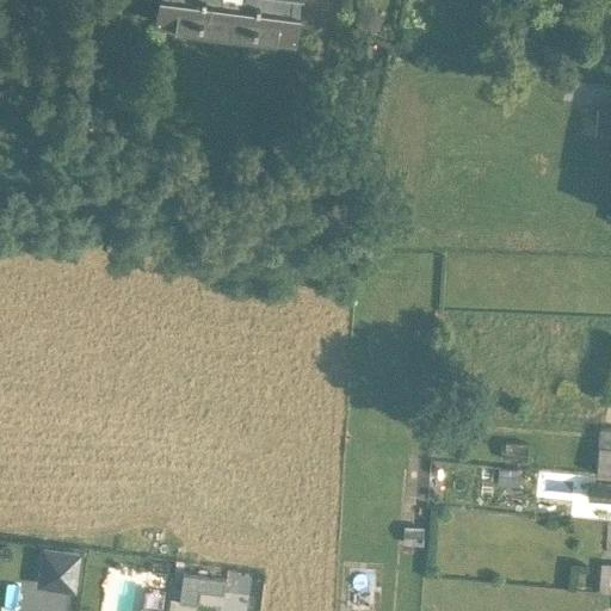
[(154,0),(153,22),(294,39),(297,0),(154,0)]
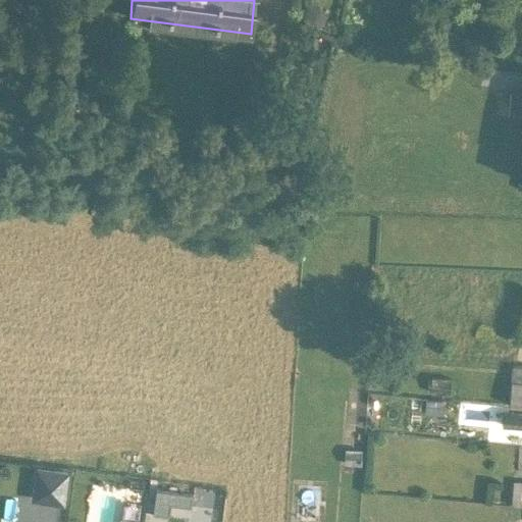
[(0,72),(0,82),(19,83),(19,73),(0,72)]
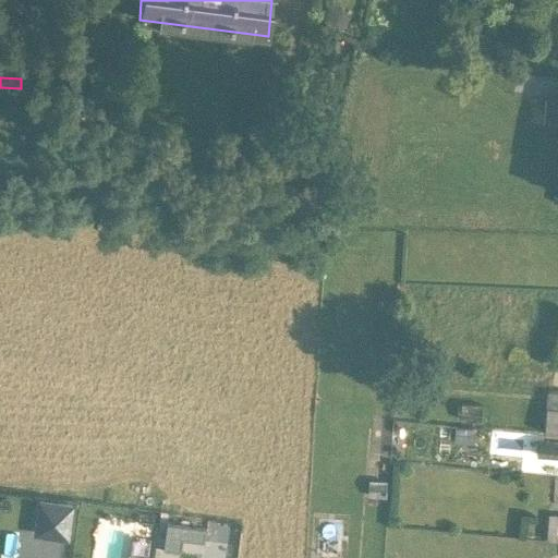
[(544,120),(557,121),(557,98),(547,97),(544,120)]
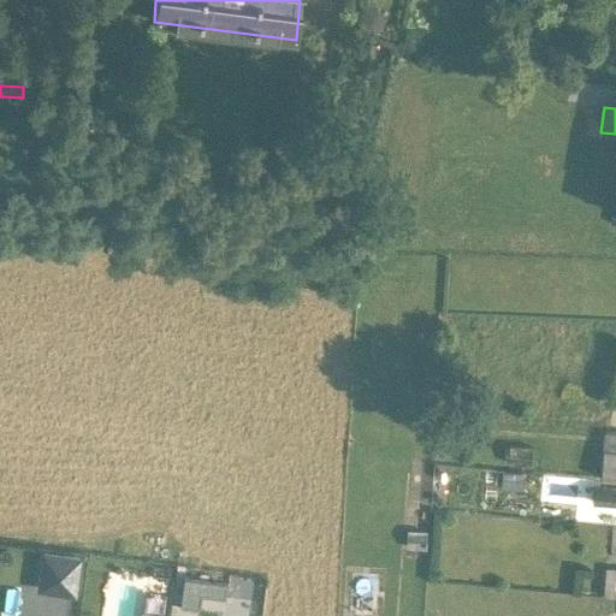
[(433,421),(432,444),(445,444),(445,422),(433,421)]
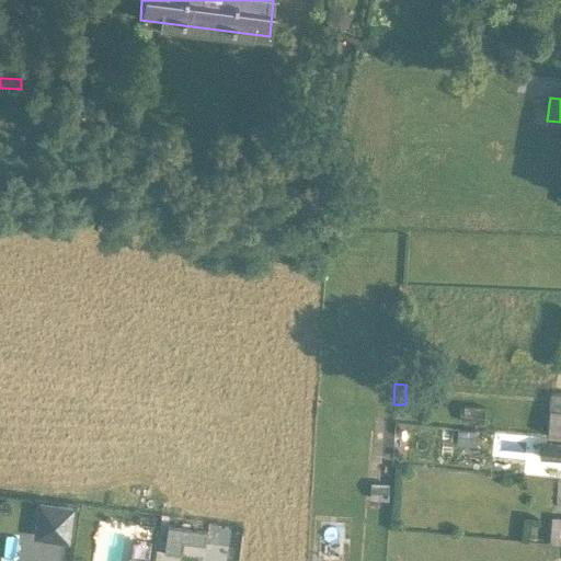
[(545,436),(560,437),(560,395),(548,395),(545,436)]
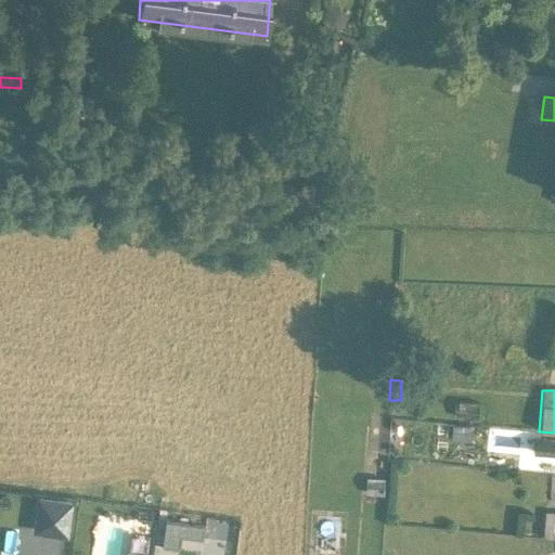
[(532,453),(554,455),(554,440),(533,439),(532,453)]
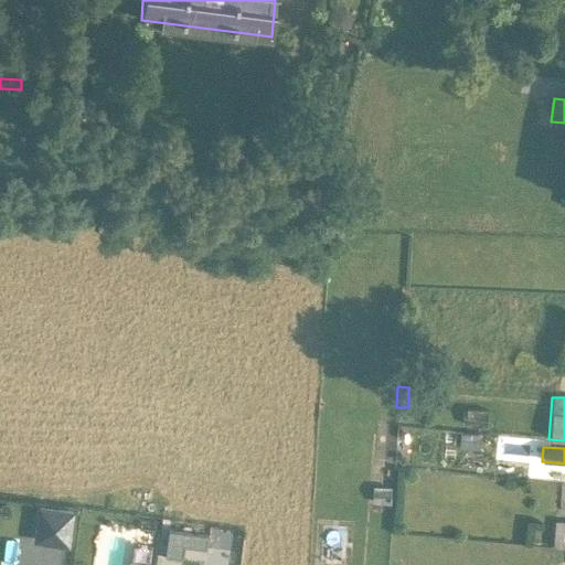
[(372,487),(372,504),(390,505),(390,488),(372,487)]
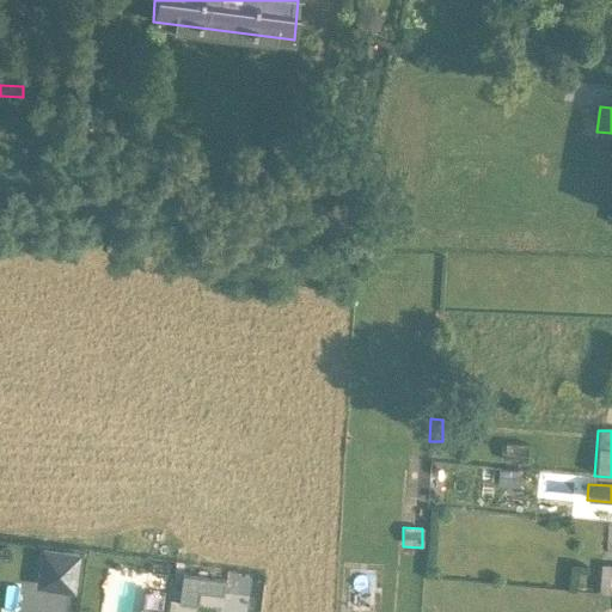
[(43,544),(37,583),(77,589),(83,550),(43,544)]
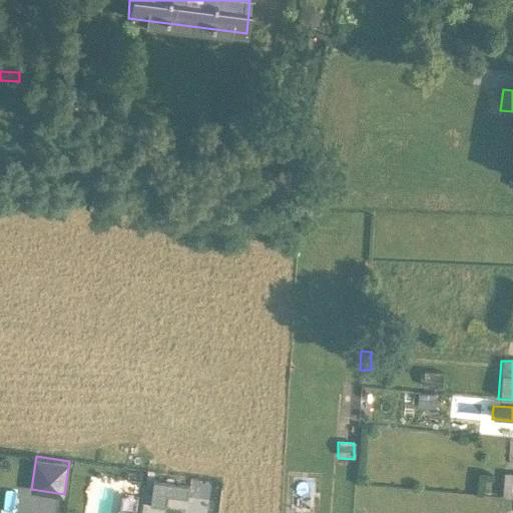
[(512,475),(503,474),(501,498),(512,498),(512,475)]
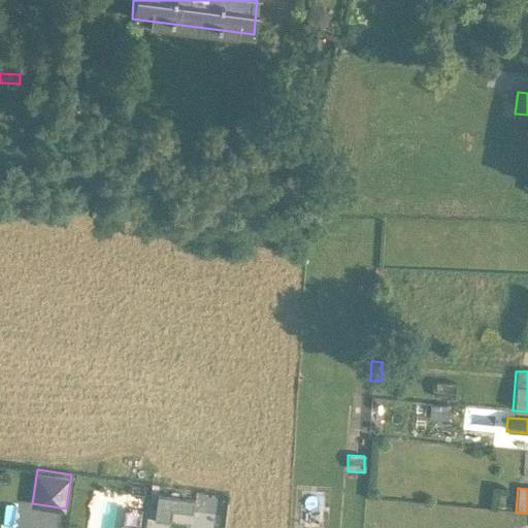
[(174,506),(195,509),(196,498),(159,492),(156,516),(172,519),(174,506)]
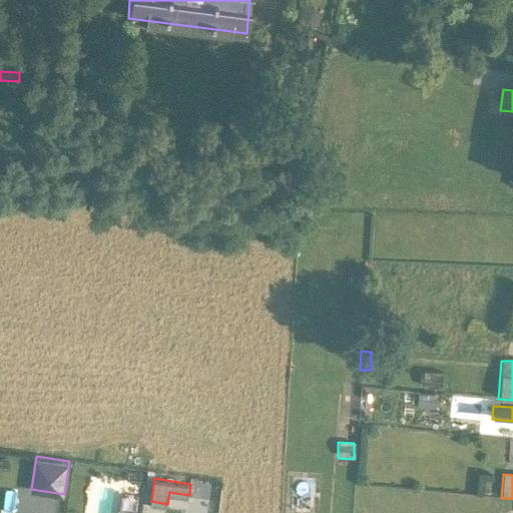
[(186,507),(188,497),(170,493),(168,503),(186,507)]
